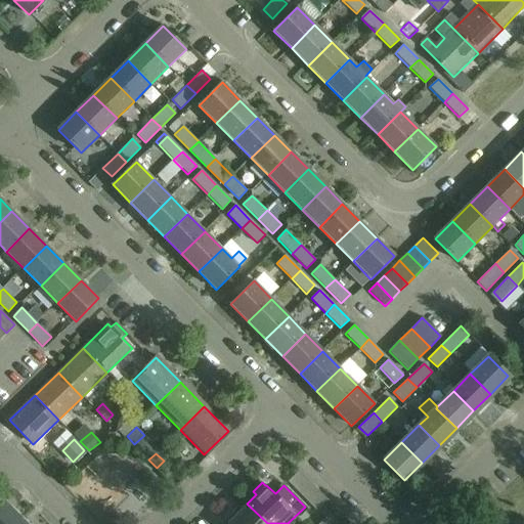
[(0,523),(12,523),(18,518),(0,499),(0,498),(0,523)]
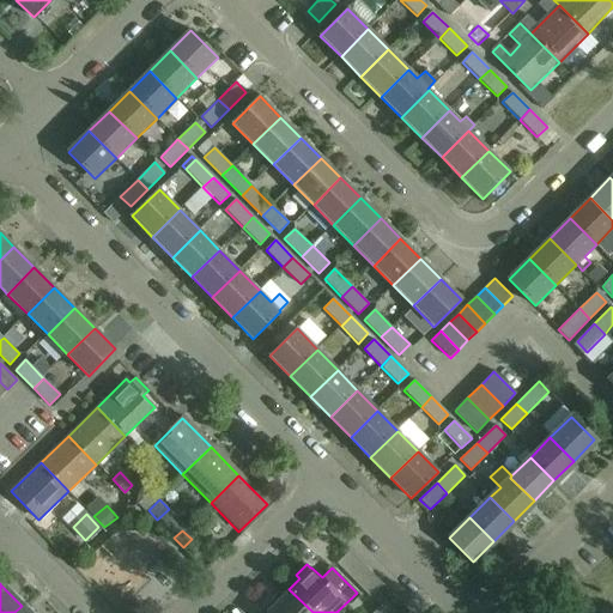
[(268,612),(313,612),(289,589),(279,599),(275,595),(265,606),(267,610),(267,611),(268,612)]
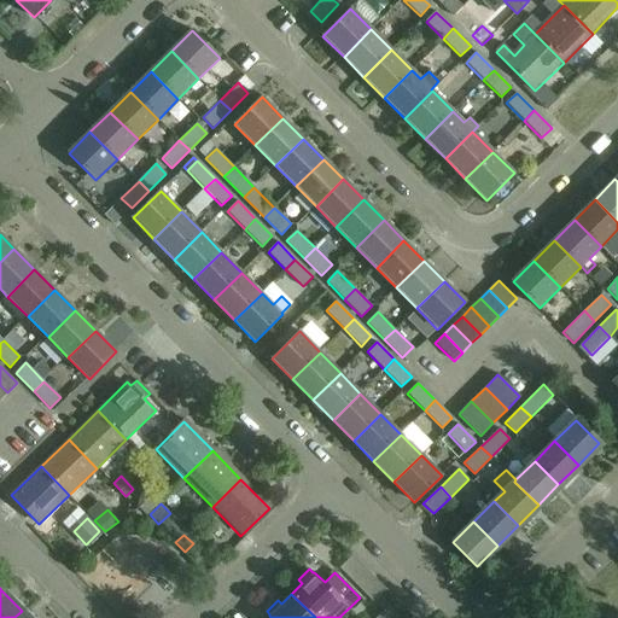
[(388,607),(375,617),(396,617),(398,617),(388,607)]
